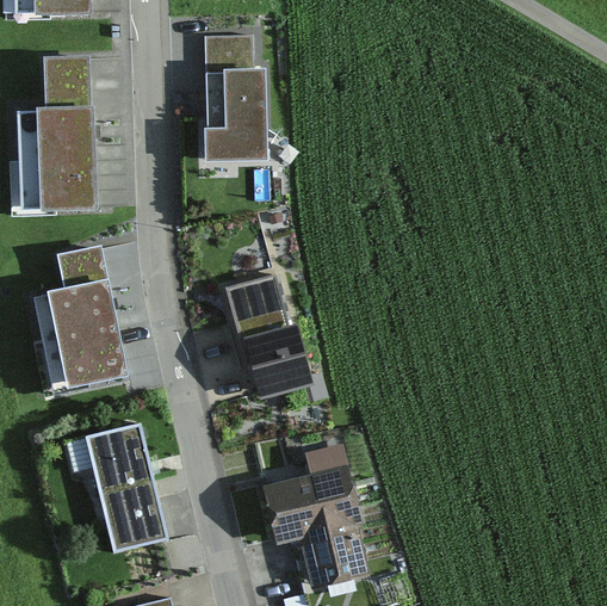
[(23,0),(24,13),(112,11),(111,0),(23,0)]
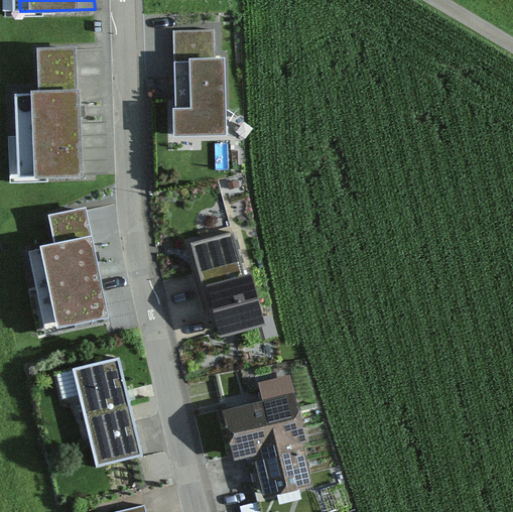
[(222,64),(172,64),(173,135),(222,135),(222,64)]
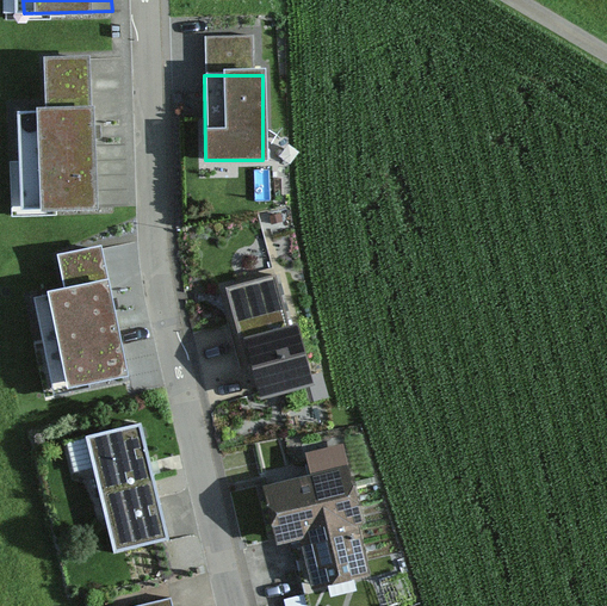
[(116,104),(22,107),(25,212),(119,210),(116,104)]
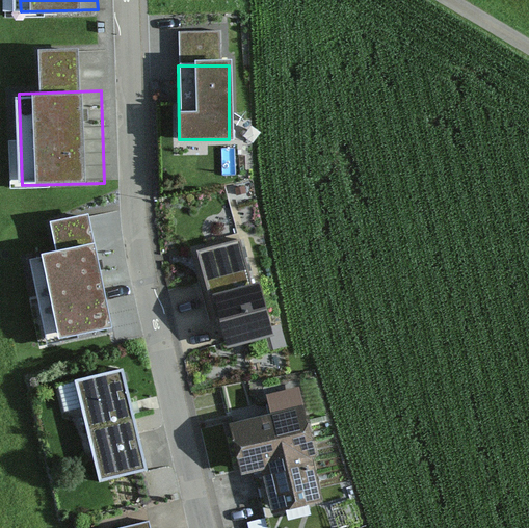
[(107,327),(82,218),(51,226),(57,257),(29,263),(47,341),(107,327)]
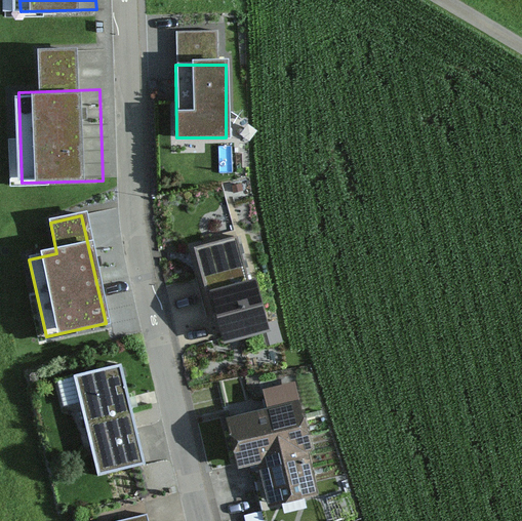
[(234,241),(196,250),(221,341),(264,329),(251,283),(245,284),(234,241)]
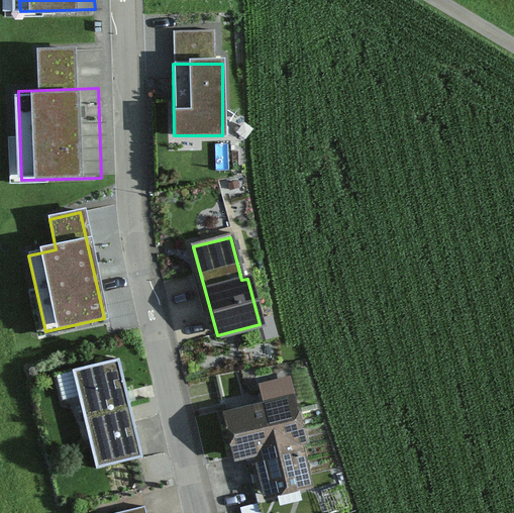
[(197,268),(165,274),(172,319),(205,314),(197,268)]
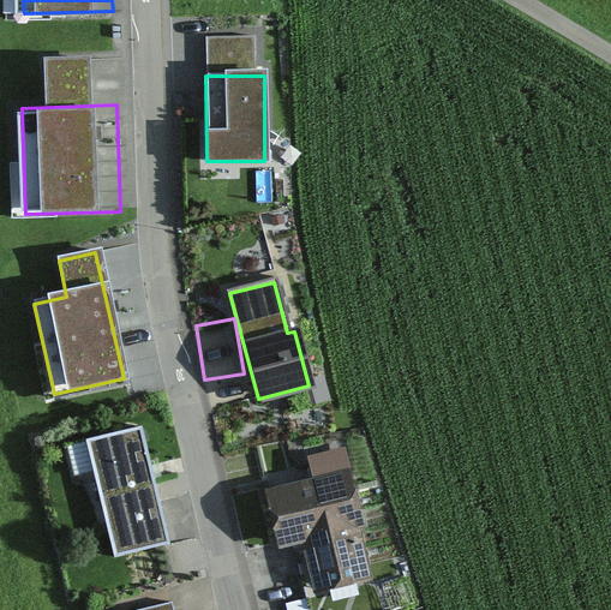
[(93,470),(111,551),(165,539),(139,425),(66,441),(73,474),(93,470)]
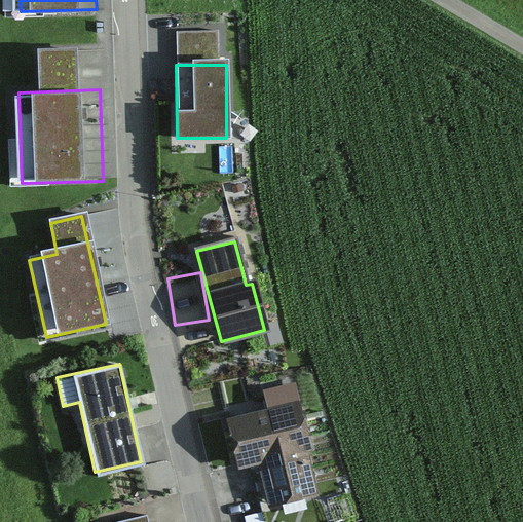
[(268,412),(228,423),(239,465),(260,460),(270,500),(314,488),(287,384),(262,392),(268,412)]
